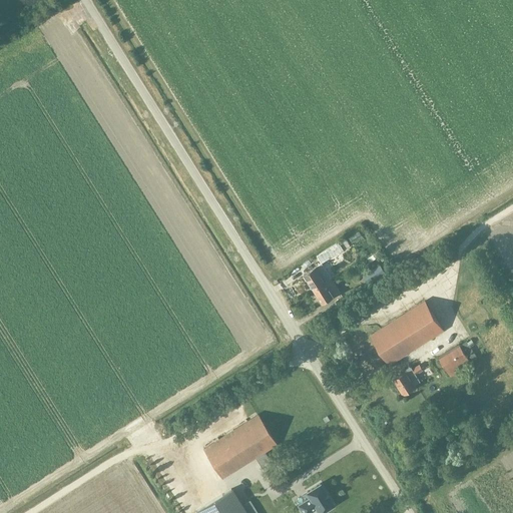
[(346,249),(346,248),(349,246),(346,241),(327,252),(331,259),(346,249)]
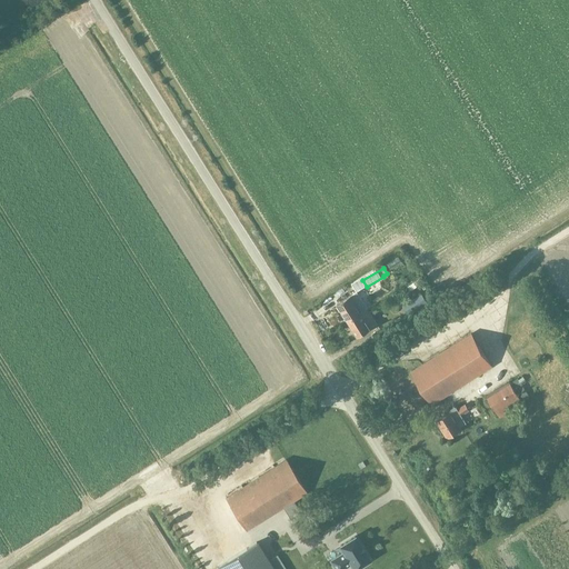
[(403,288),(407,293),(416,287),(412,281),(403,288)]
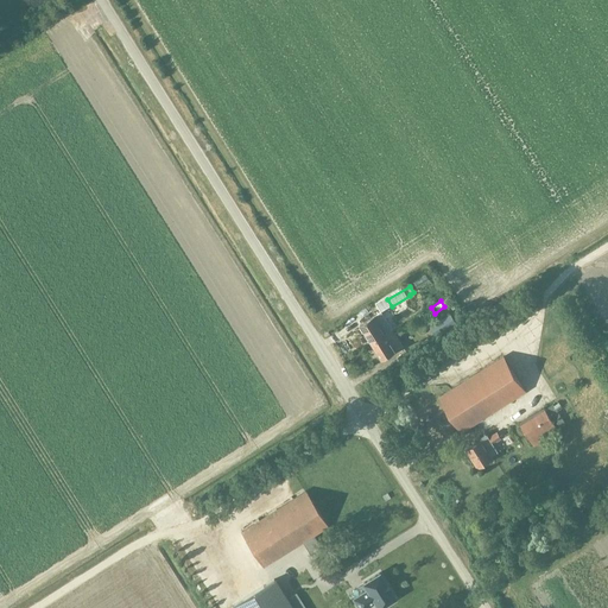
[(393,330),(382,312),(374,317),(361,325),(372,343),(393,330)]
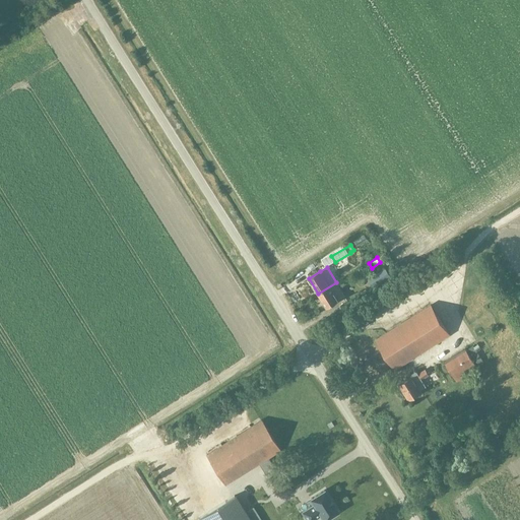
[(385,269),(368,280),(373,287),(390,276),(385,269)]
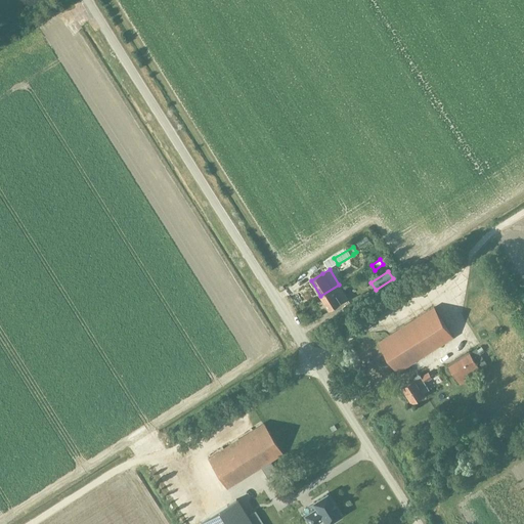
[(330,311),(342,304),(348,299),(339,285),(320,296),(330,311)]
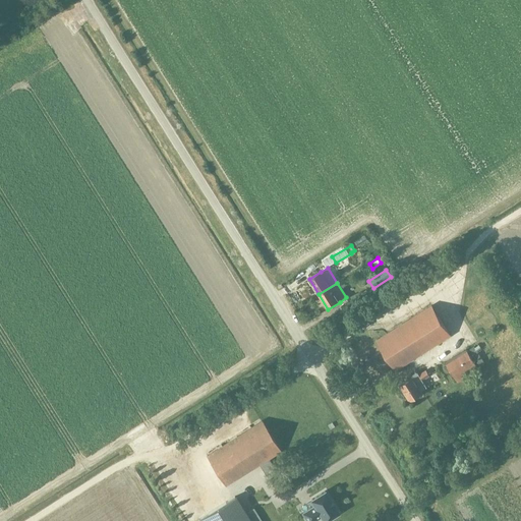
[(460,309),(463,286),(457,285),(453,308),(460,309)]
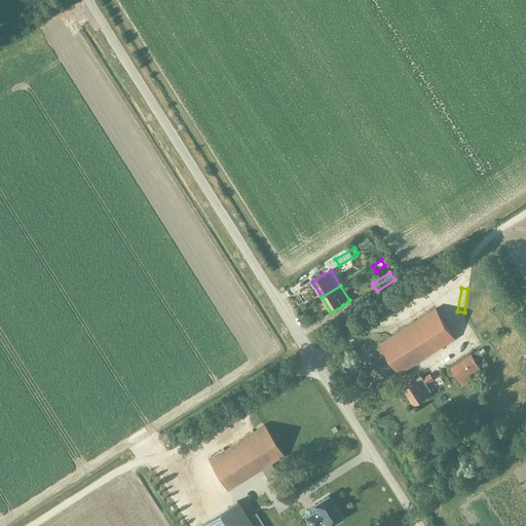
[(400,374),(455,339),(436,309),(381,343),(400,374)]
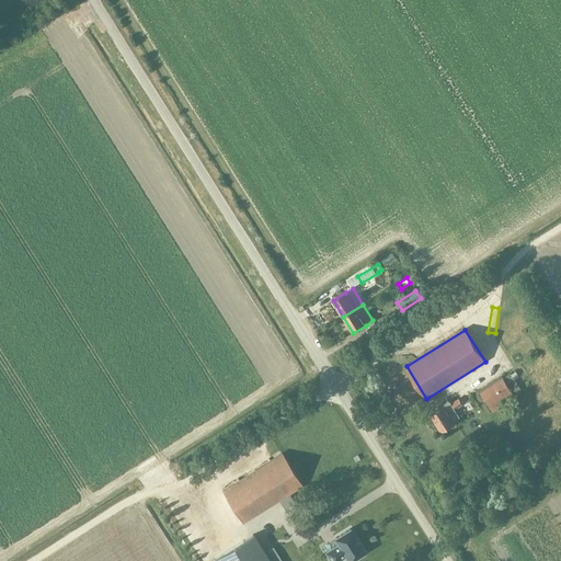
[(491,410),(514,396),(502,376),(479,390),(491,410)]
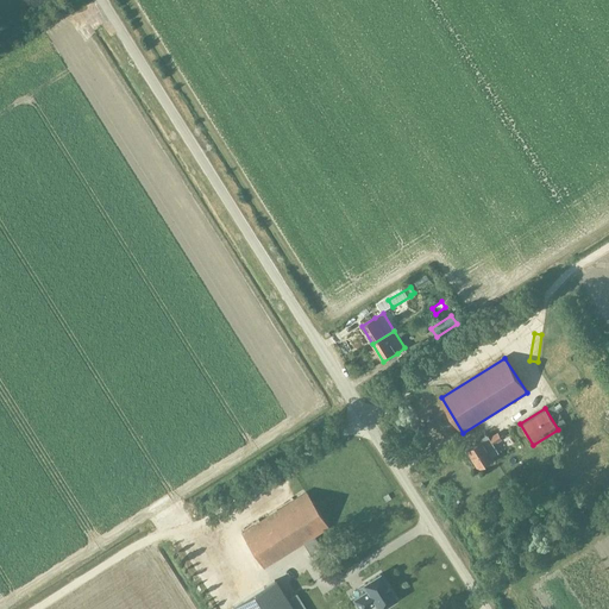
[(483,443),(468,452),(478,470),(494,460),(493,458),(500,453),(495,445),(509,437),(506,429),(490,439),(488,435),(481,439),(483,443)]
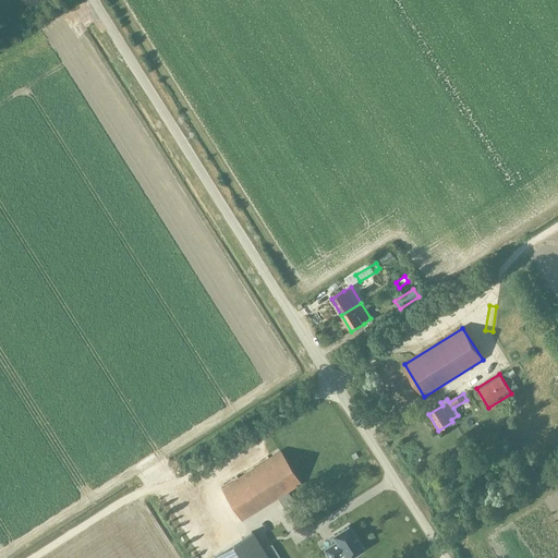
[(242,520),(301,484),(280,451),(221,488),(242,520)]
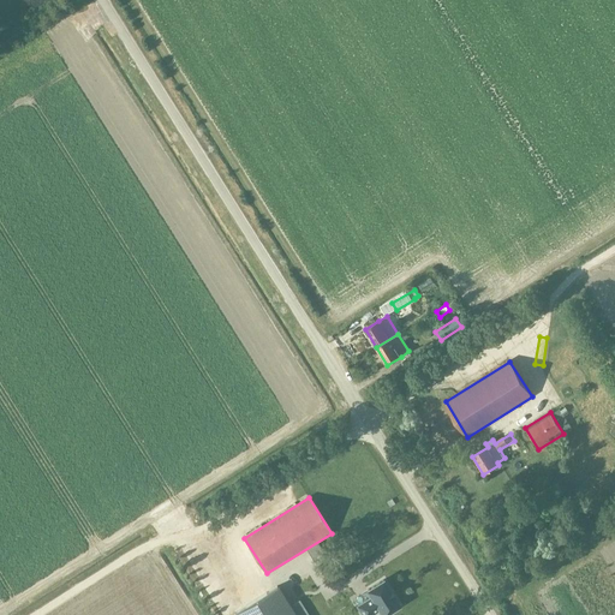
[(191,566),(201,578),(206,574),(196,562),(191,566)]
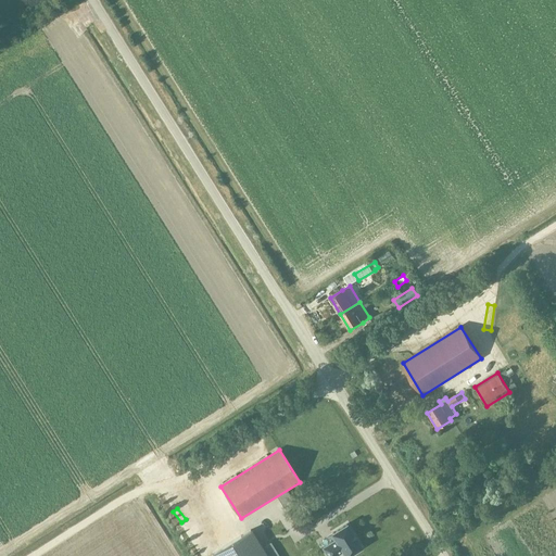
[(361,547),(355,539),(356,538),(353,532),(352,533),(346,525),(332,533),(336,540),(323,547),(328,555),(333,555),(342,551),(345,555),(346,555),(361,547)]
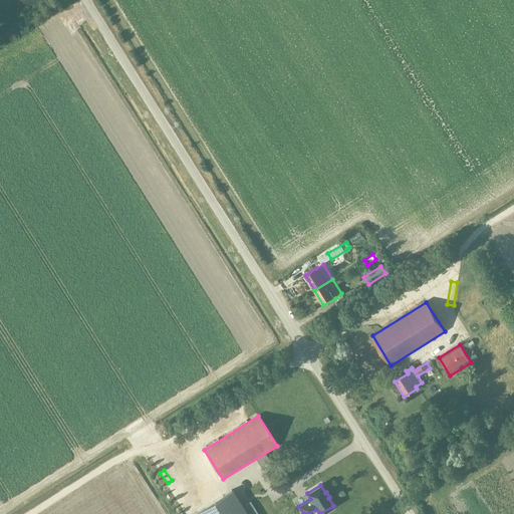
[(245,513),(229,489),(195,510),(197,513),(245,513)]
